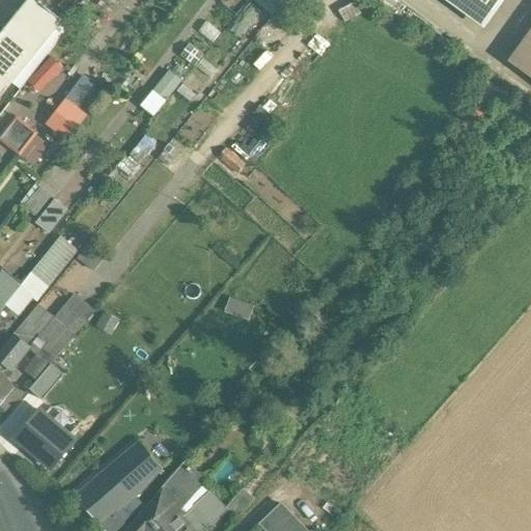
[(36,0),(27,0),(0,33),(0,98),(62,21),(36,0)]
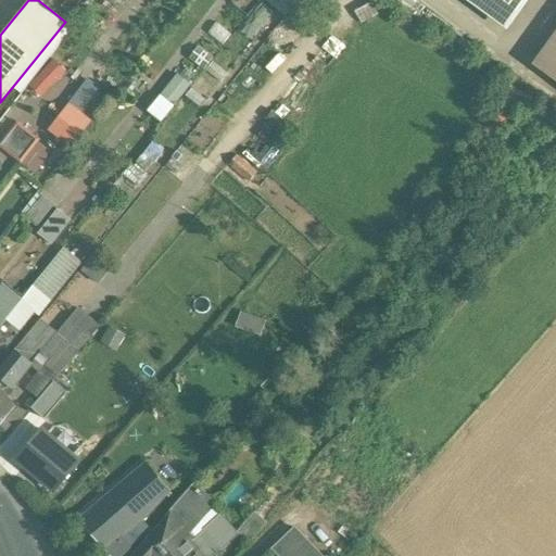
[(330,0),(308,0),(321,11),(330,0)]
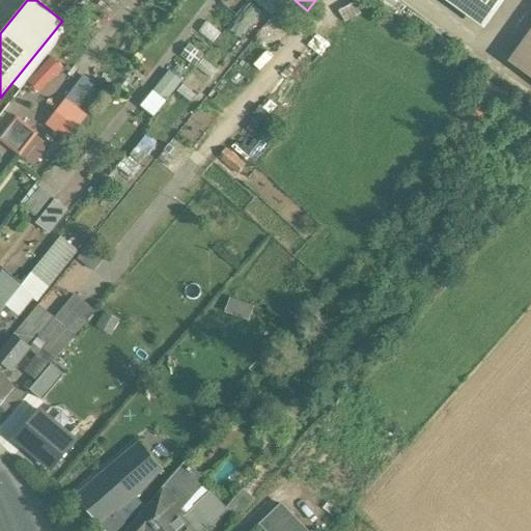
[(500,0),(451,0),(484,23),(500,0)]
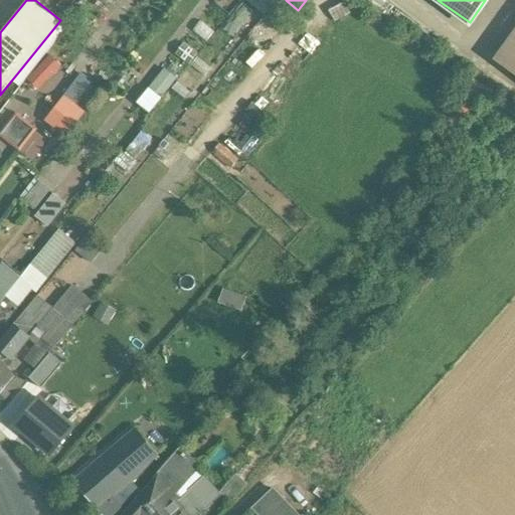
[(514,32),(499,55),(500,60),(508,66),(514,56),(514,32)]
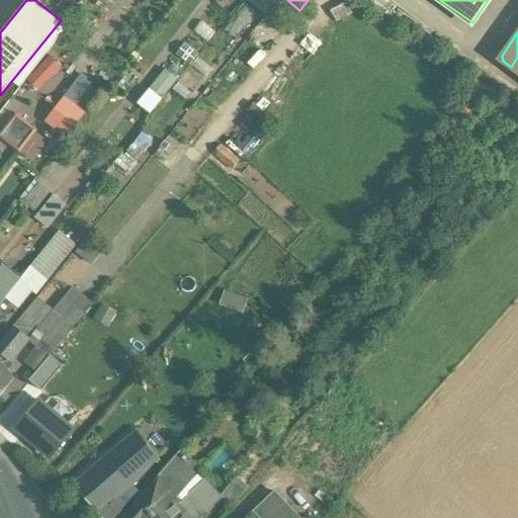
[(25,79),(37,89),(61,63),(49,53),(25,79)]
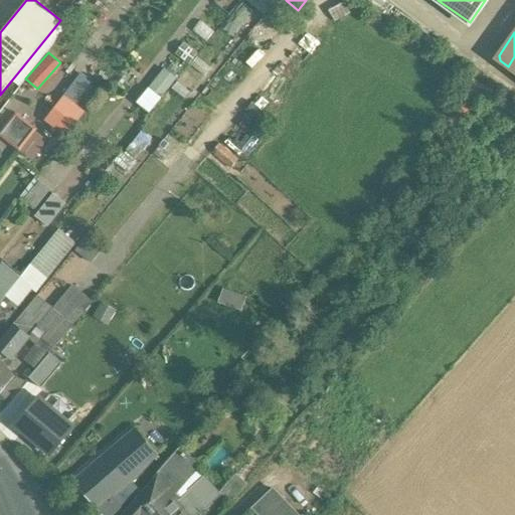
[(148,88),(163,100),(179,79),(164,67),(148,88)]
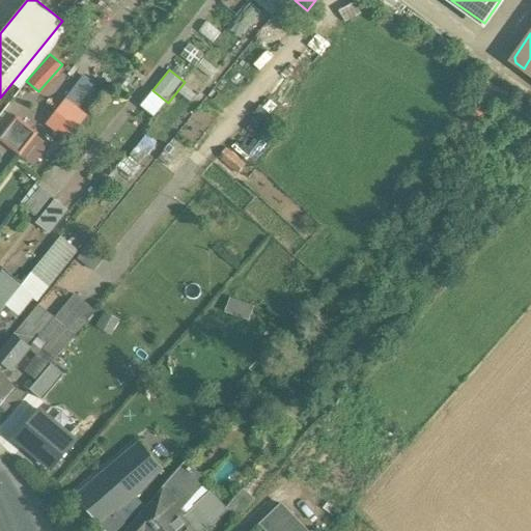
[(67,101),(49,126),(67,140),(87,116),(67,101)]
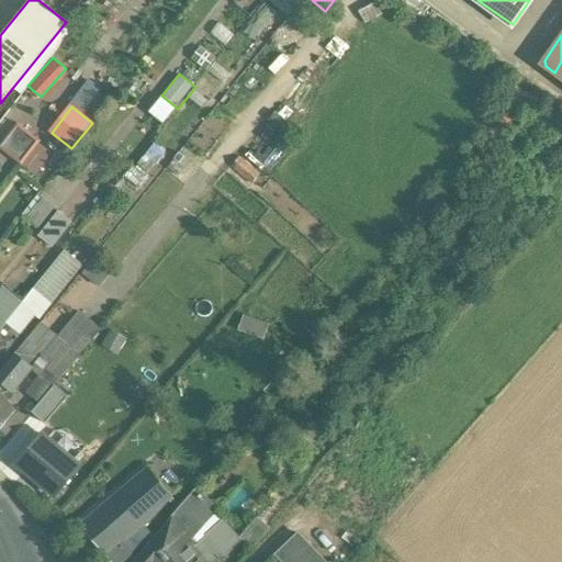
[(41,141),(18,123),(0,144),(0,148),(22,165),(41,141)]
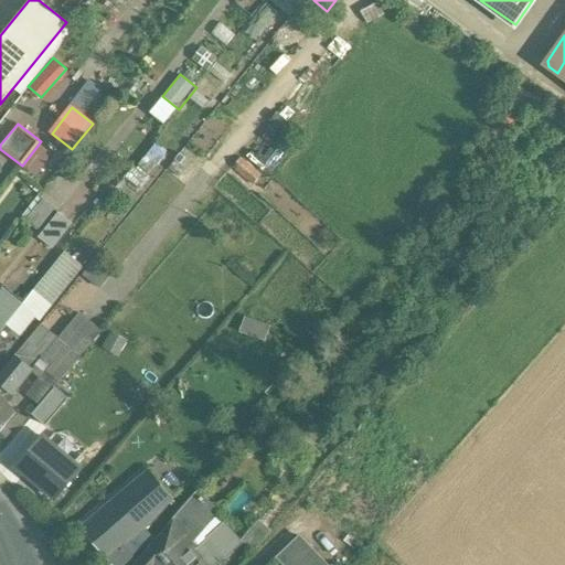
[(43,200),(28,219),(40,228),(54,210),(43,200)]
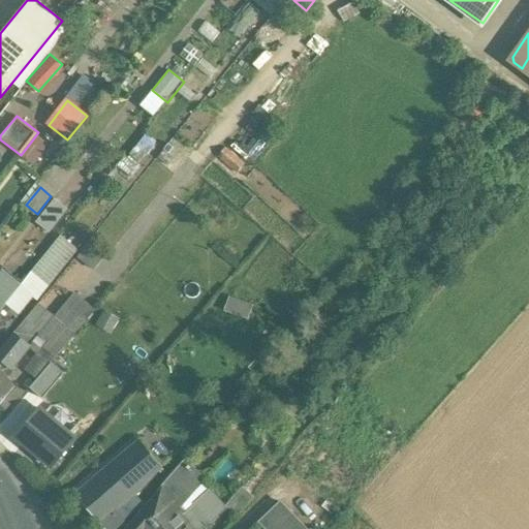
[(55,198),(36,222),(48,231),(66,208),(55,198)]
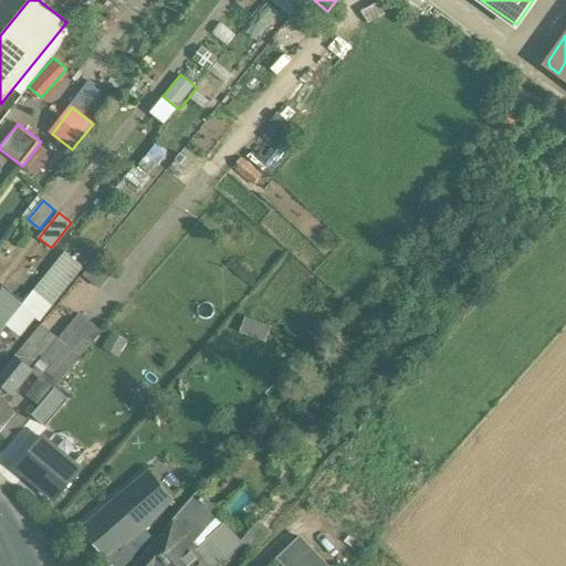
[(64,252),(34,291),(52,305),(83,266),(64,252)]
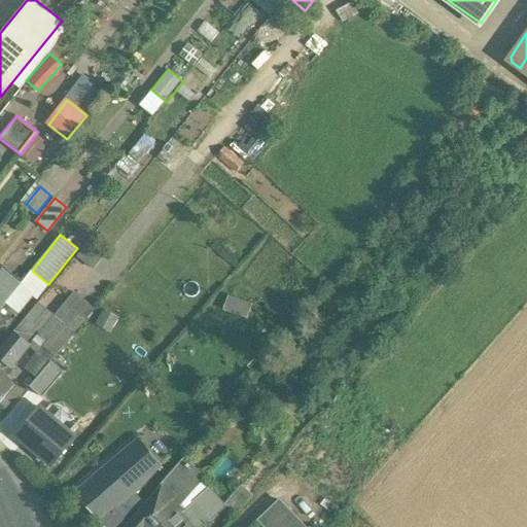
[(0,309),(6,302),(22,283),(0,266),(0,309)]
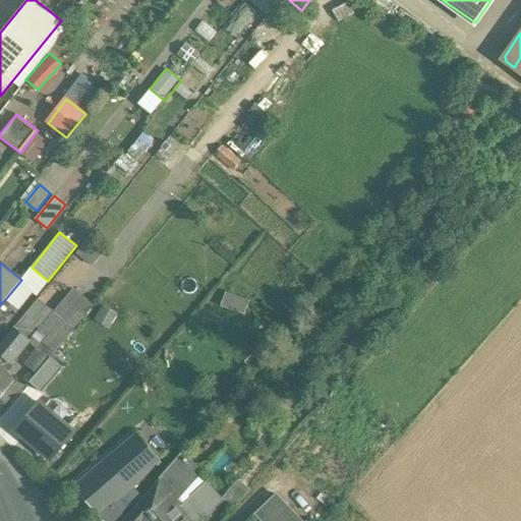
[(6,298),(18,309),(34,290),(21,280),(6,298)]
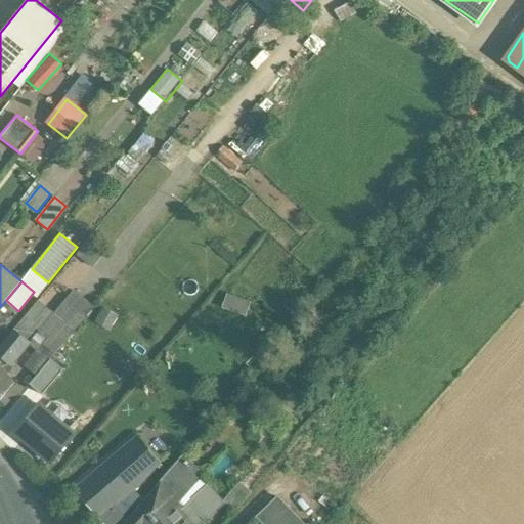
[(53,314),(72,334),(94,307),(74,290),(53,314)]
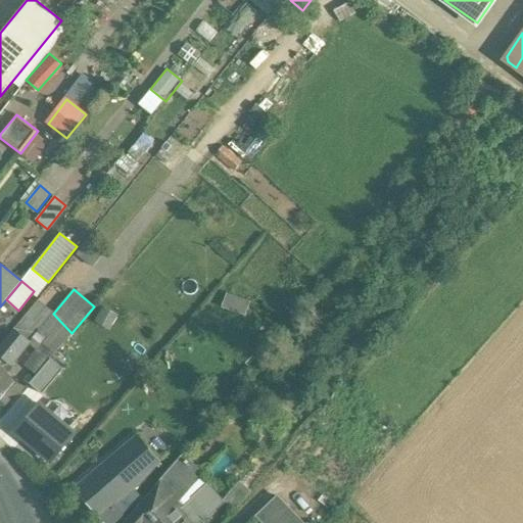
[(220,306),(243,311),(246,297),(223,293),(220,306)]
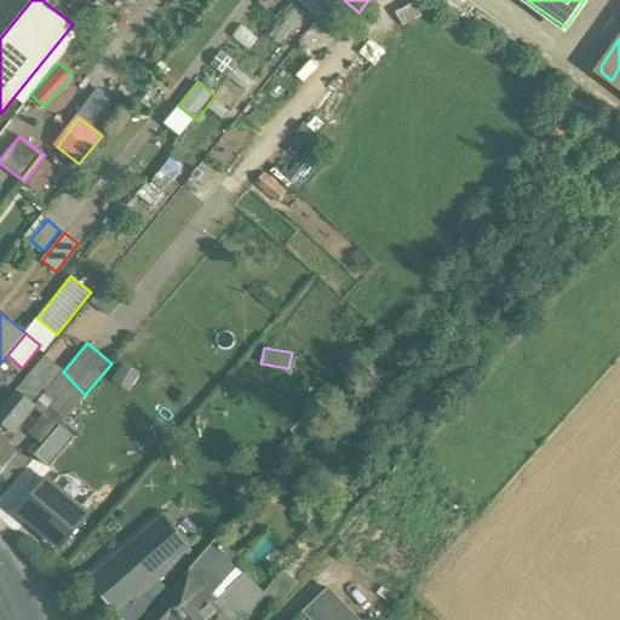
[(22,368),(7,355),(0,363),(0,368),(12,383),(23,369),(22,368)]
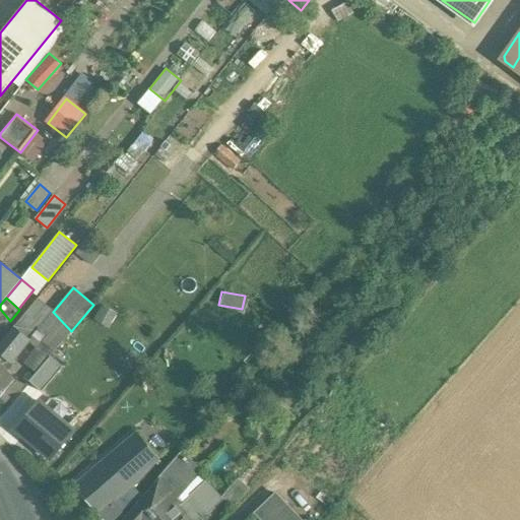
[(41,324),(42,325),(45,316),(51,310),(38,300),(24,316),(39,327),(41,324)]
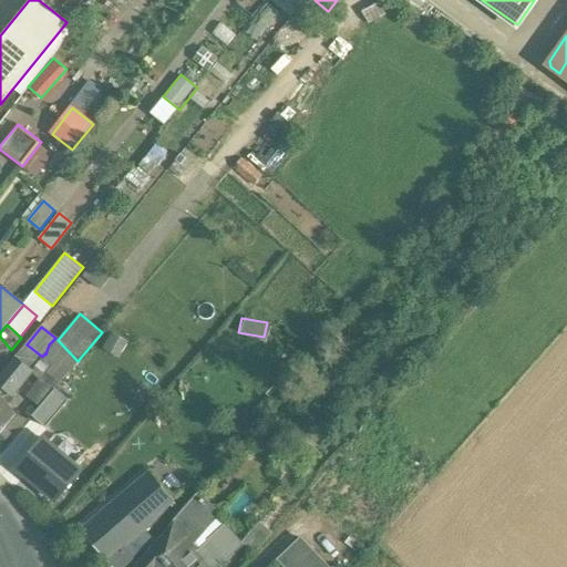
[(11,350),(0,337),(0,363),(13,353),(11,350)]
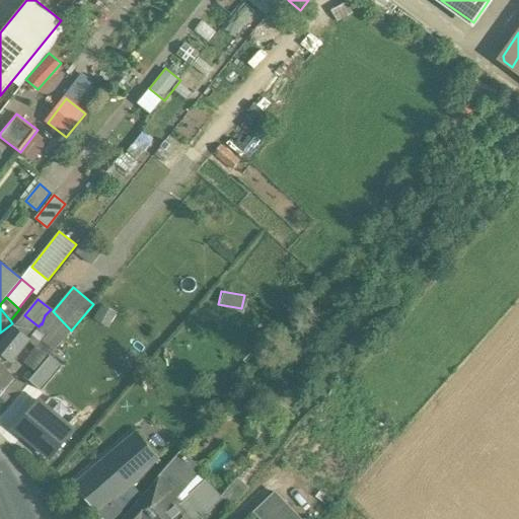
[(53,331),(27,363),(31,365),(40,369),(72,330),(71,330),(53,311),(51,309),(45,315),(42,324),(53,331)]
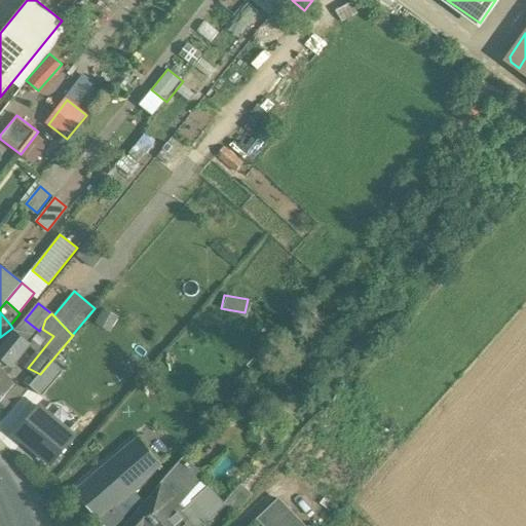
[(39,331),(25,320),(13,332),(28,345),(39,331)]
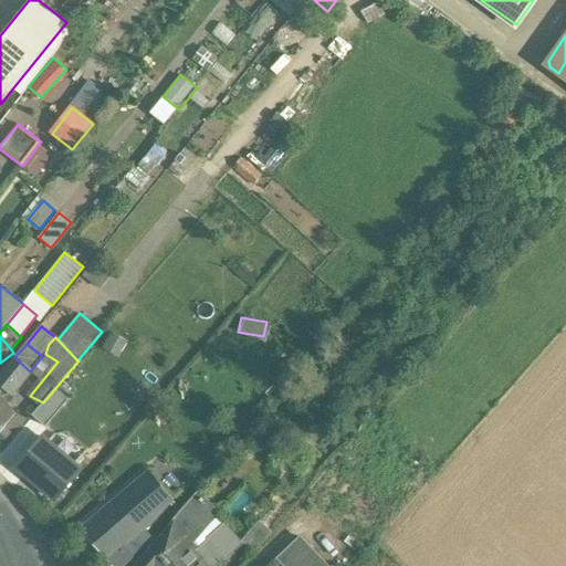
[(14,357),(0,375),(0,394),(8,404),(17,394),(18,396),(23,389),(20,385),(30,371),(14,357)]
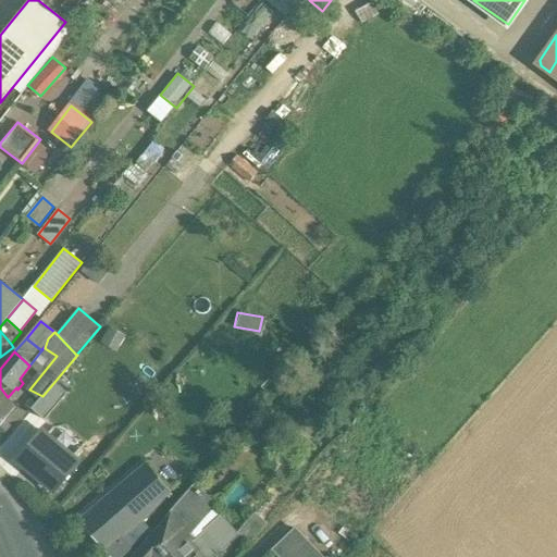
[(8,397),(0,387),(0,426),(16,408),(8,397)]
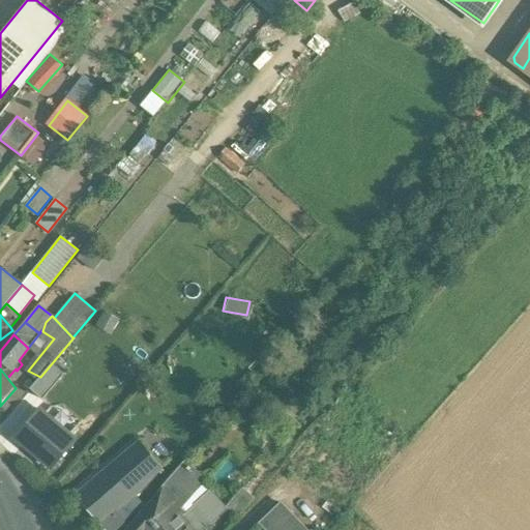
[(40,377),(32,373),(24,383),(30,388),(40,377)]
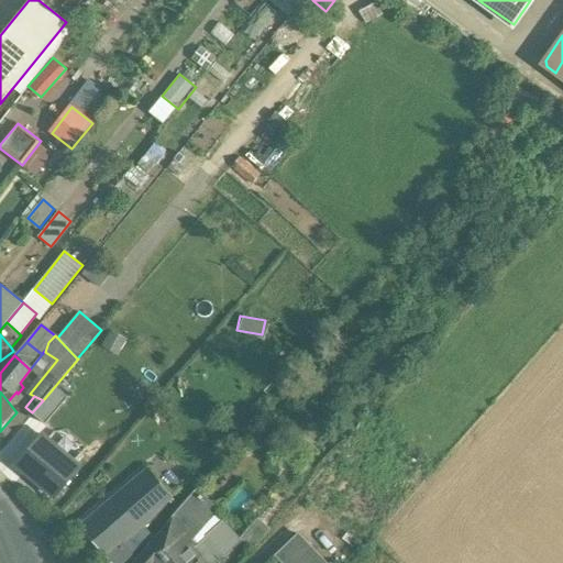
[(80,466),(43,435),(18,465),(54,496),(80,466)]
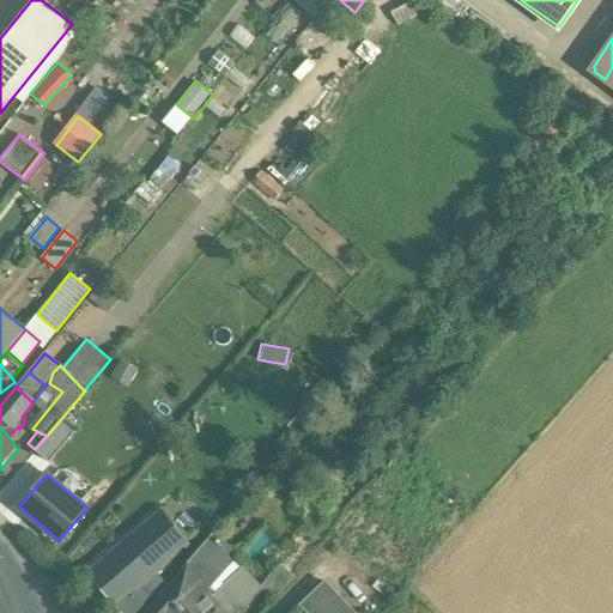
[(162,510),(87,572),(116,607),(165,566),(188,541),(162,510)]
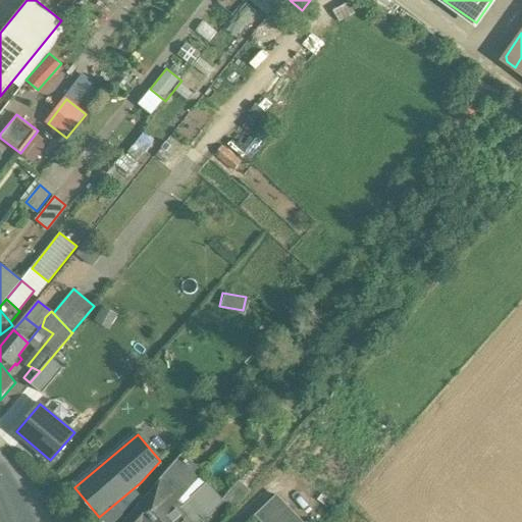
[(183,454),(160,479),(179,503),(186,496),(203,475),(183,454)]
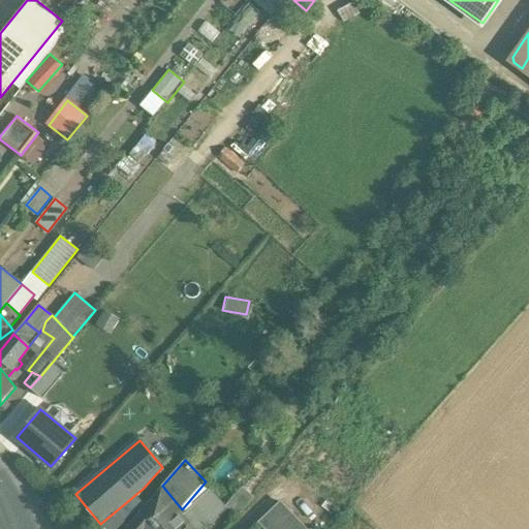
[(182,509),(162,486),(124,528),(208,528),(210,527),(188,502),(182,509)]
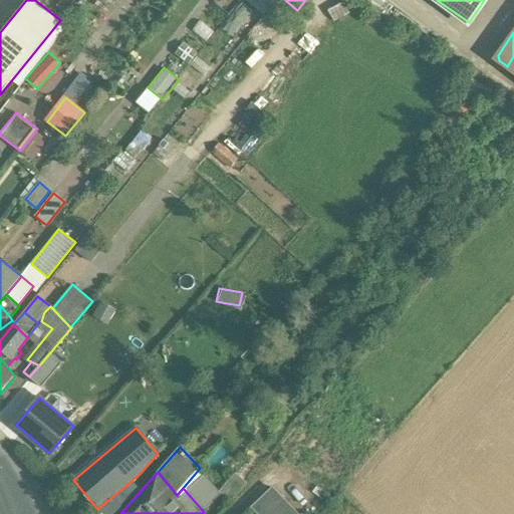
[(236,473),(220,491),(231,501),(247,483),(236,473)]
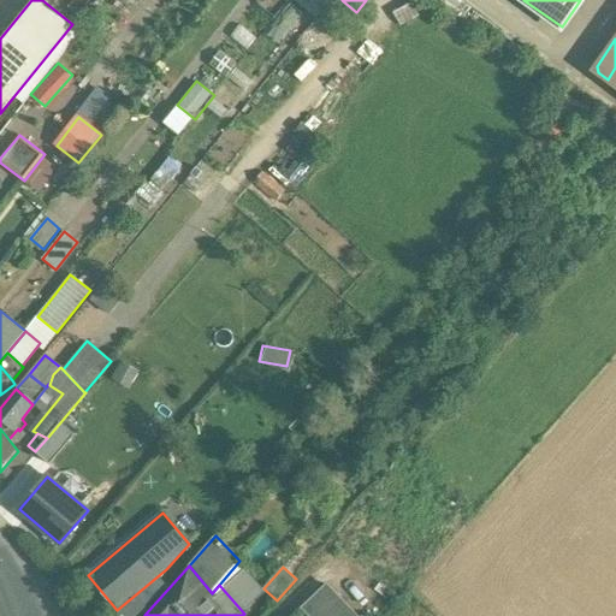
[(356,615),(327,585),(303,608),(311,615),(356,615)]
